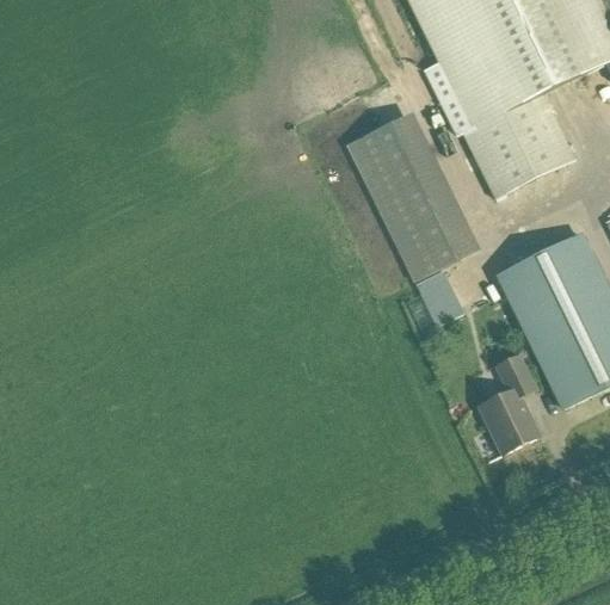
[(407,0),(470,127),(461,131),(494,198),(573,160),(541,94),(609,60),(609,26),(596,0),(407,0)]
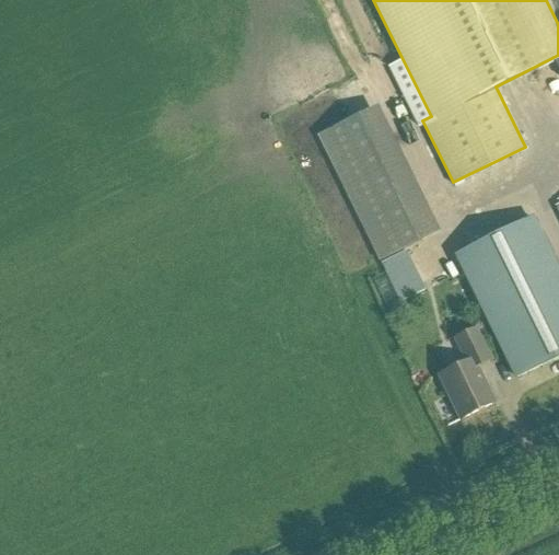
[(317,133),(379,258),(418,239),(357,113),(317,133)]
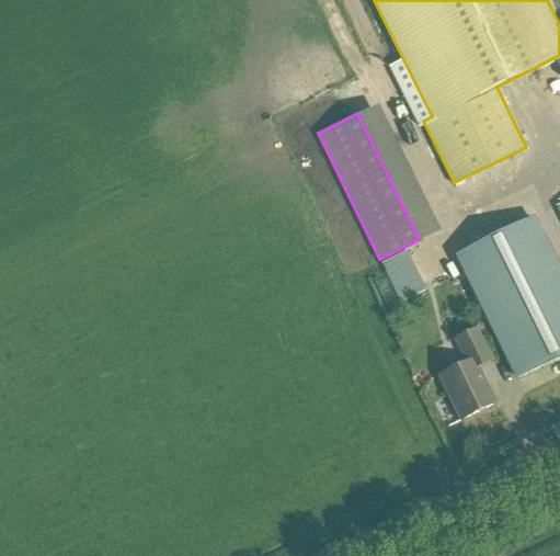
[(559,353),(559,274),(532,215),(456,252),(516,375),(559,353)]
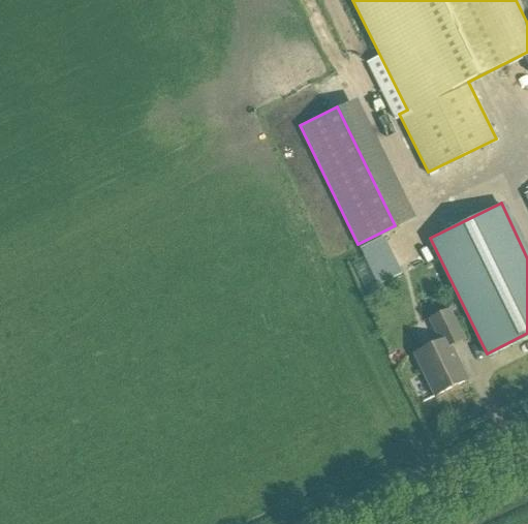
[(412,352),(432,394),(467,377),(451,343),(463,337),(448,307),(427,317),(438,340),(412,352)]
